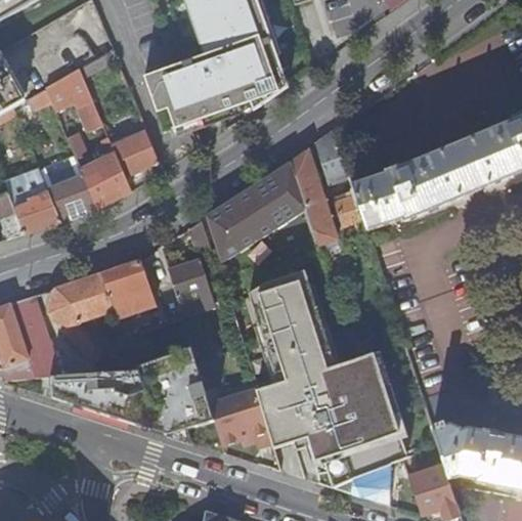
[(0,16),(29,0),(0,0),(0,16)]
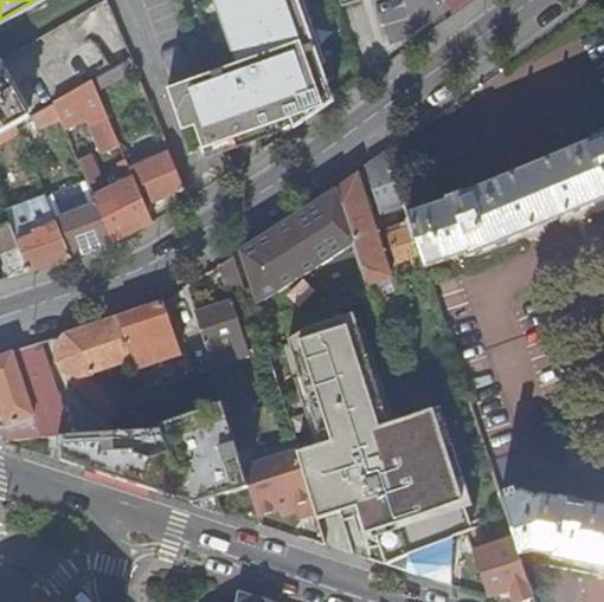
[(219,70),(165,90),(187,153),(251,130),(331,101),(317,63),(301,18),(294,0),(213,0),(231,49),(238,46),(245,68),(239,69),(222,76),(219,70)]
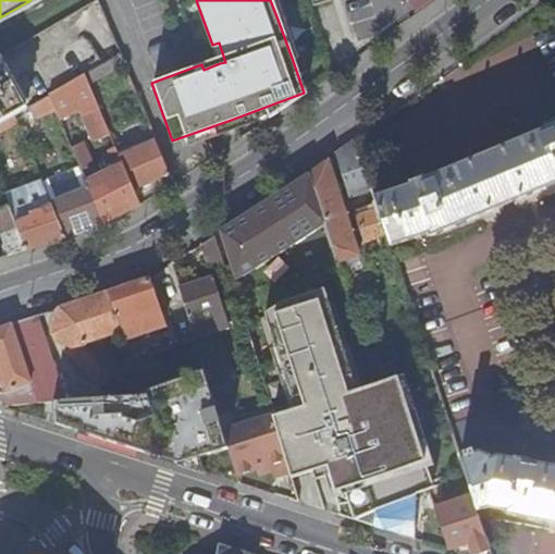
[(219,42),(212,45),(220,63),(225,62),(219,42)]
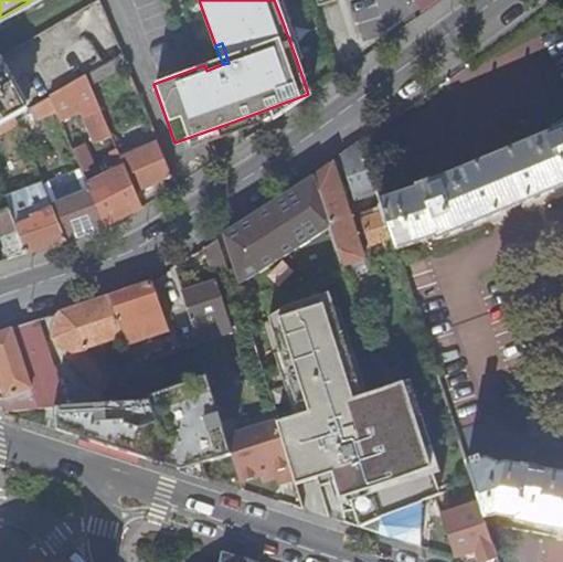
[(89,85),(125,66),(118,52),(84,72),(89,85)]
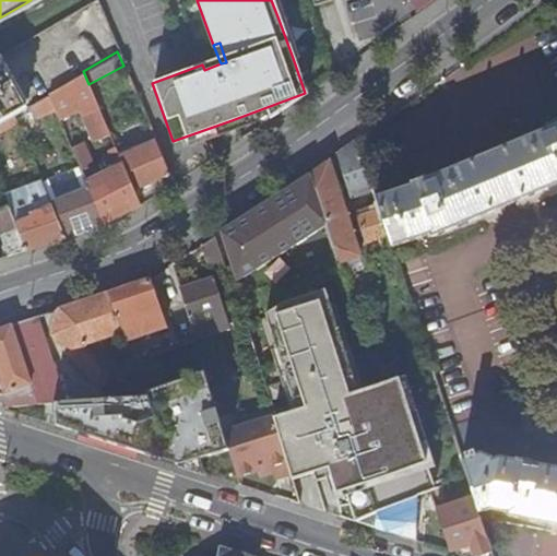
[(25,105),(0,60),(0,119),(13,111),(25,105)]
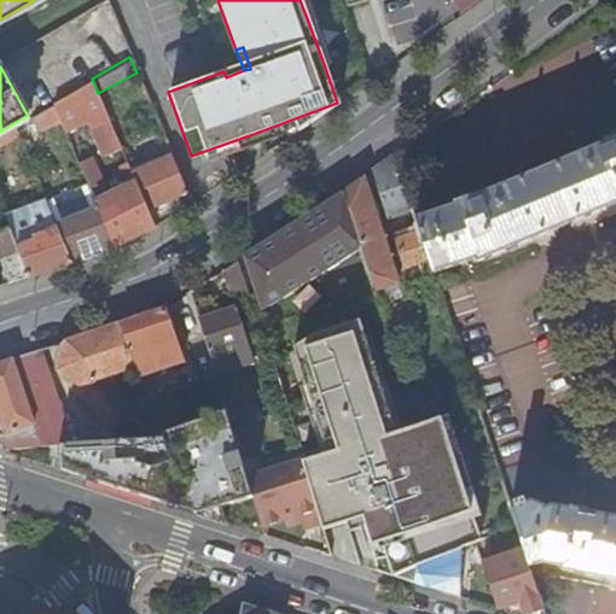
[(76,107),(69,92),(53,101),(59,117),(76,107)]
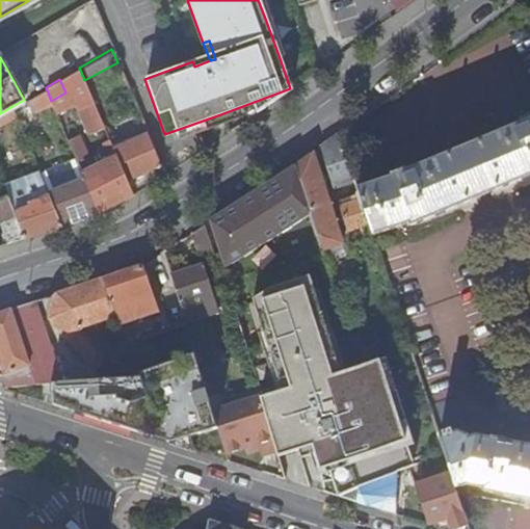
[(41,113),(54,107),(51,101),(46,87),(33,95),(34,99),(41,113)]
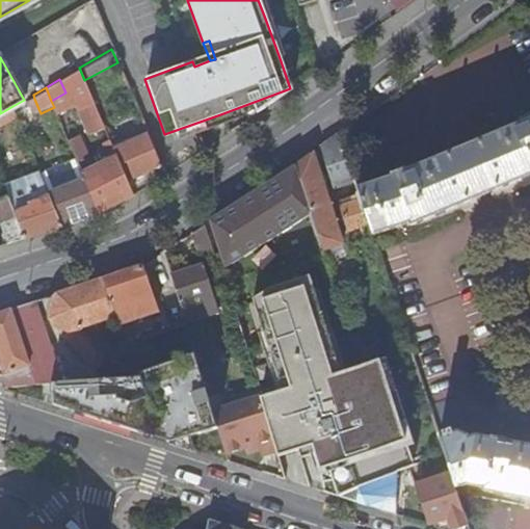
[(220,114),(164,134),(165,135),(171,133),(175,141),(244,115),(246,120),(255,114),(272,102),(290,88),(220,114)]
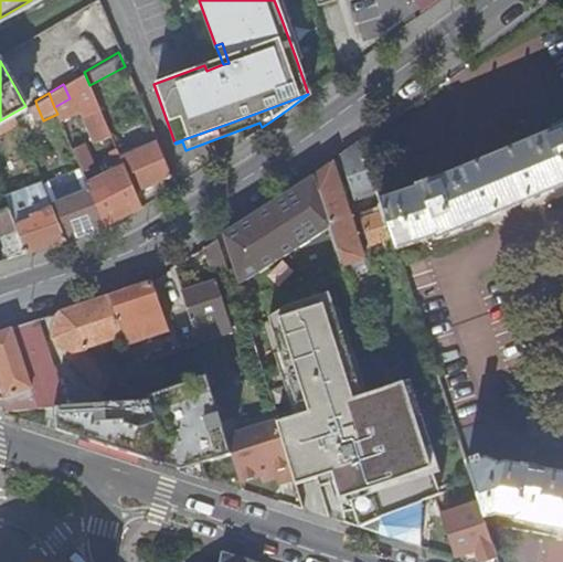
[(93,138),(109,131),(102,115),(86,122),(93,138)]
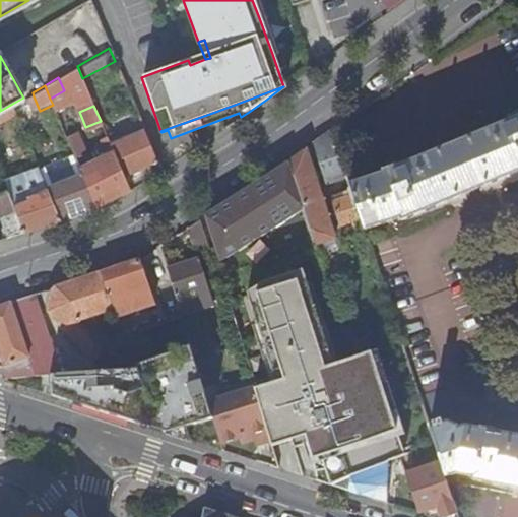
[(517,112),(507,118),(508,120),(397,166),(396,166),(383,170),(382,173),(348,183),(351,192),(360,216),(365,230),(401,217),(402,218),(517,169),(517,112)]
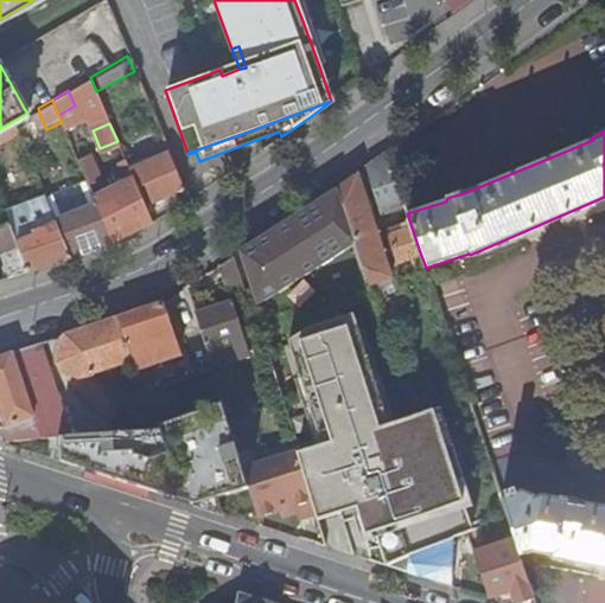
[(167,148),(127,166),(144,205),(184,187),(167,148)]
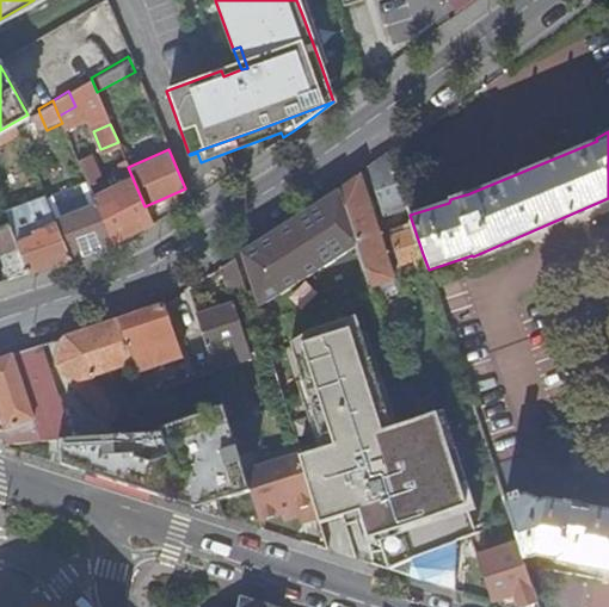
[(401,212),(408,210),(388,152),(387,153),(367,167),(381,211),(399,206),(401,212)]
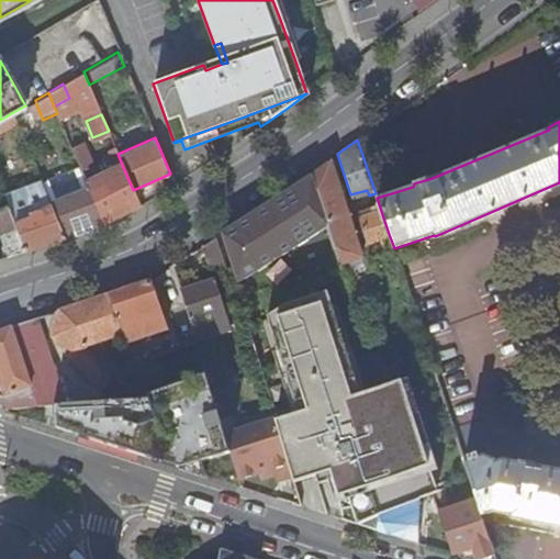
[(76,142),(70,145),(77,159),(104,223),(140,204),(133,190),(118,154),(115,146),(109,148),(111,154),(110,155),(114,166),(90,177),(86,168),(91,165),(85,149),(79,152),(76,142)]
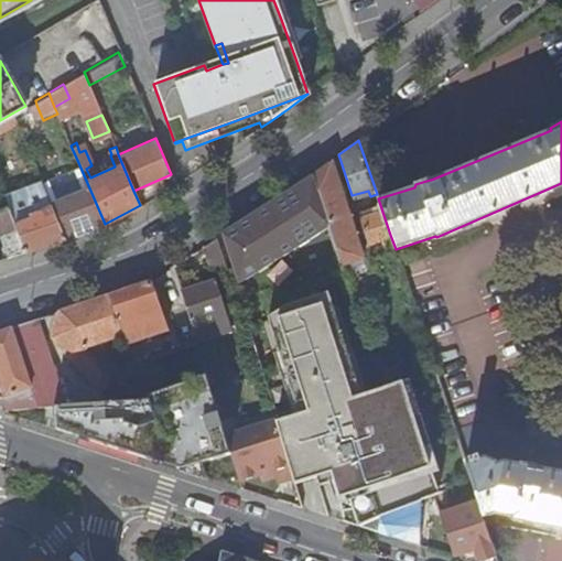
[(62,197),(58,190),(51,173),(40,177),(52,205),(65,237),(105,224),(77,160),(66,164),(74,183),(77,191),(62,197)]
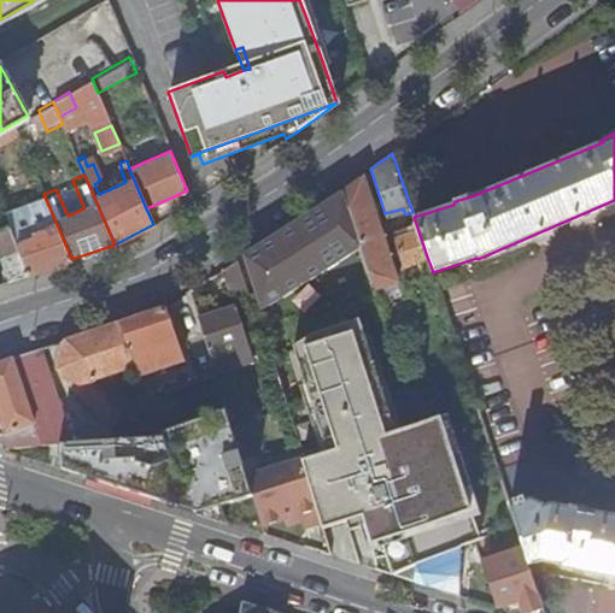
[(363,175),(341,189),(361,246),(375,292),(399,284),(363,175)]
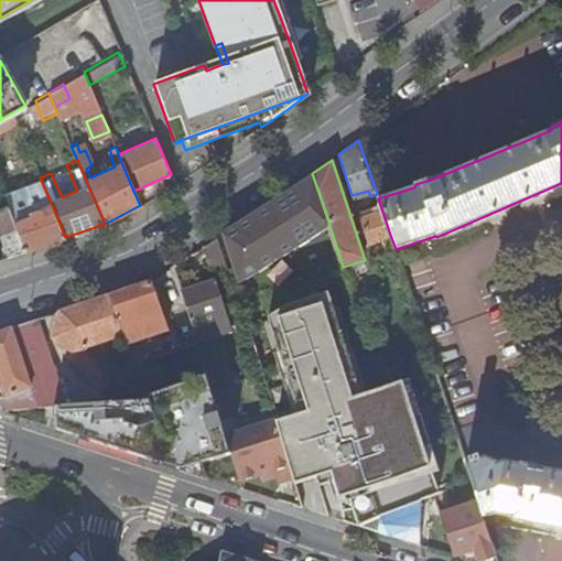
[(239,279),(330,225),(312,173),(309,176),(222,232),(239,279)]
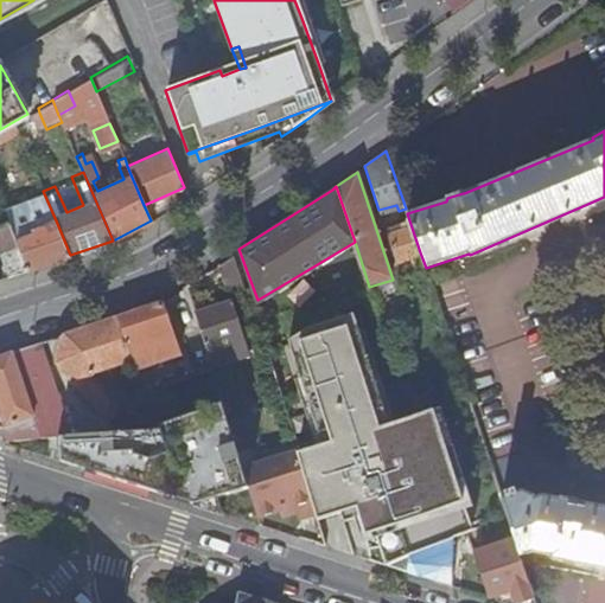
[(80,197),(63,204),(67,212),(83,205),(80,197)]
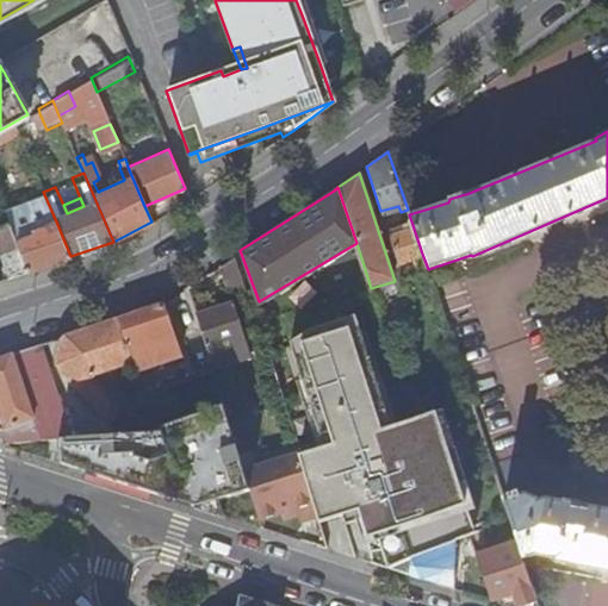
[(7,222),(0,225),(0,260),(7,277),(28,270),(16,242),(7,222)]
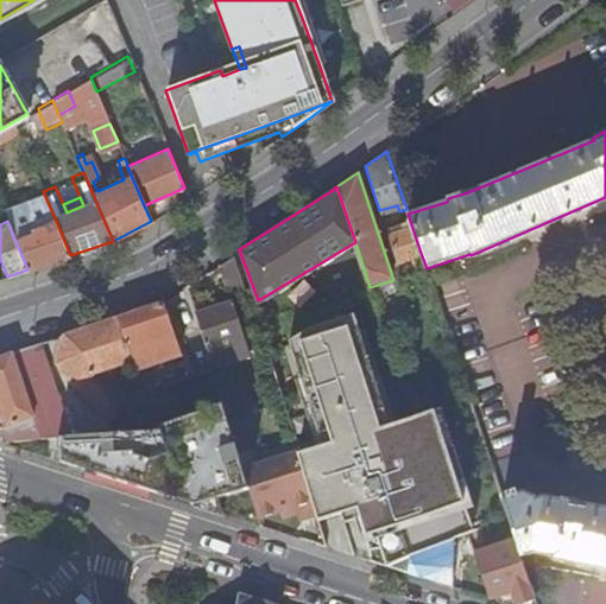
[(33,233),(16,241),(27,269),(70,255),(56,221),(33,230),(33,233)]
